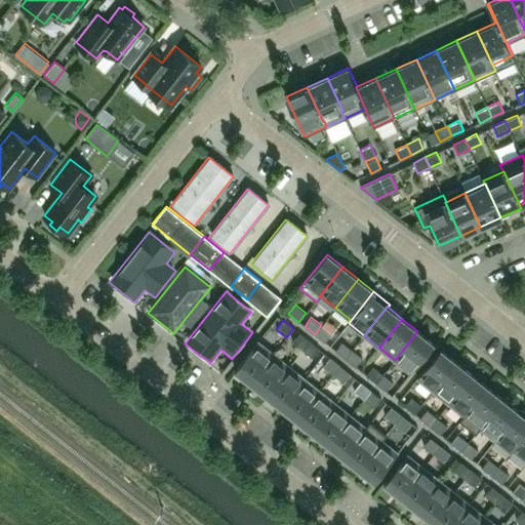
[(331,333),(321,325),(315,334),(324,342),(331,333)]
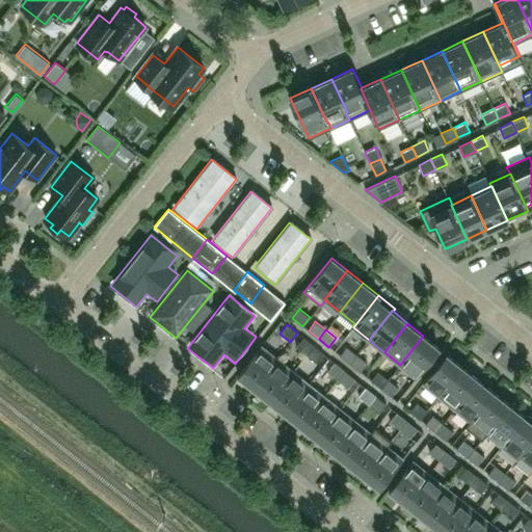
[(417,377),(440,348),(423,336),(400,365),(417,377)]
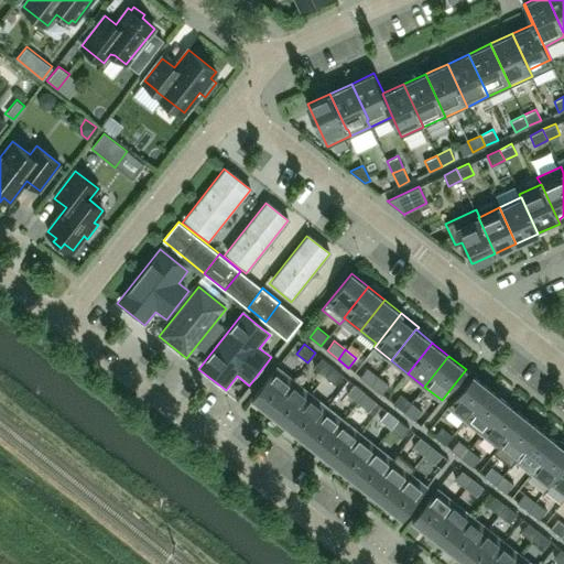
[(325,376),(333,366),(322,358),(314,367),(325,376)]
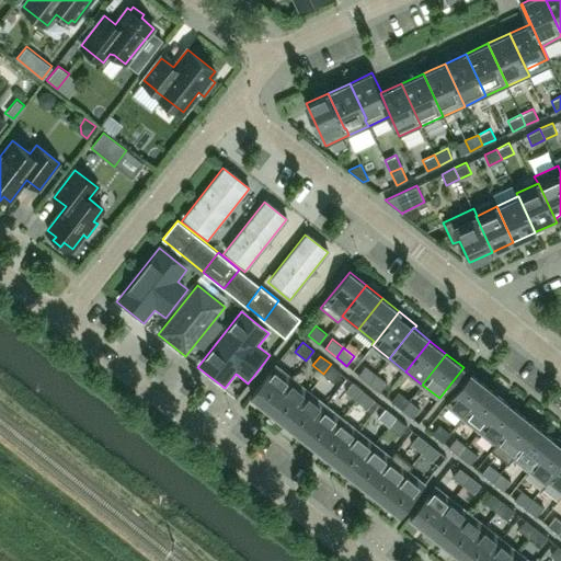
[(341,373),(331,364),(323,374),(334,382),(341,373)]
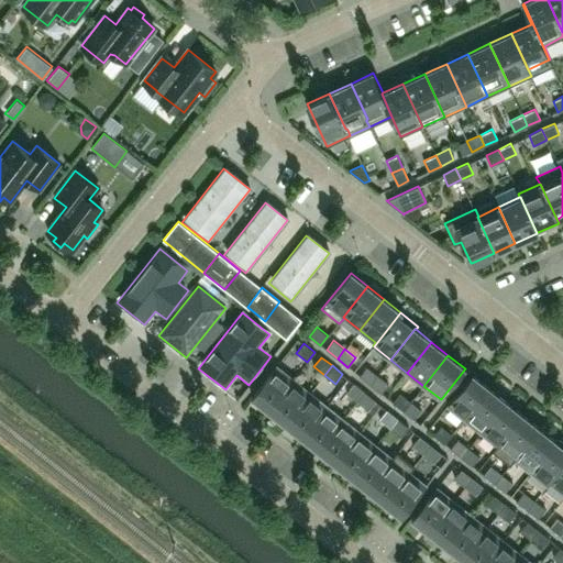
[(268,410),(294,379),(276,366),(252,396),(268,410)]
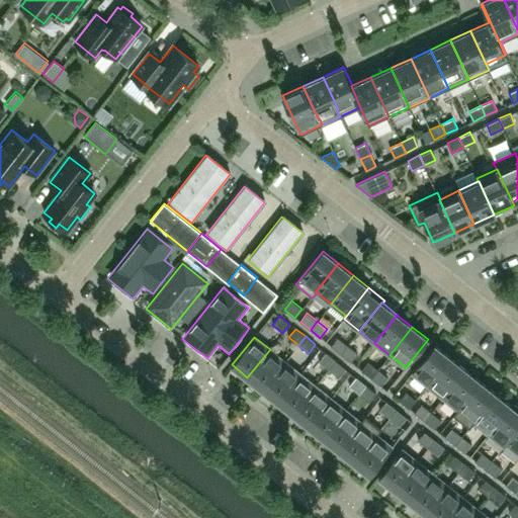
[(341,354),(347,345),(337,337),(331,346),(341,354)]
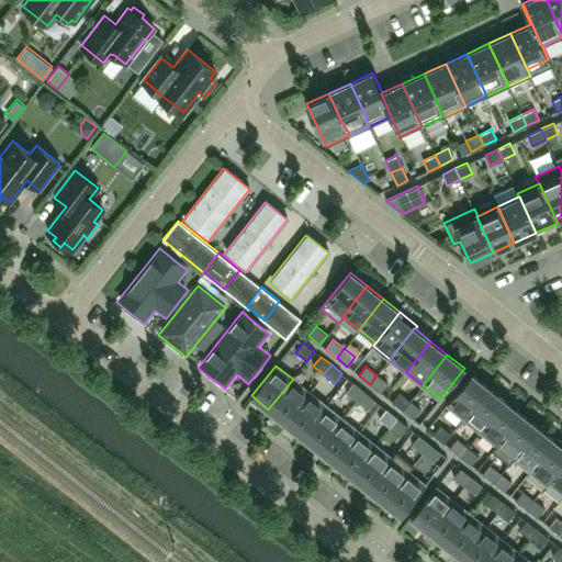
[(464,418),(489,388),(471,373),(447,404),(464,418)]
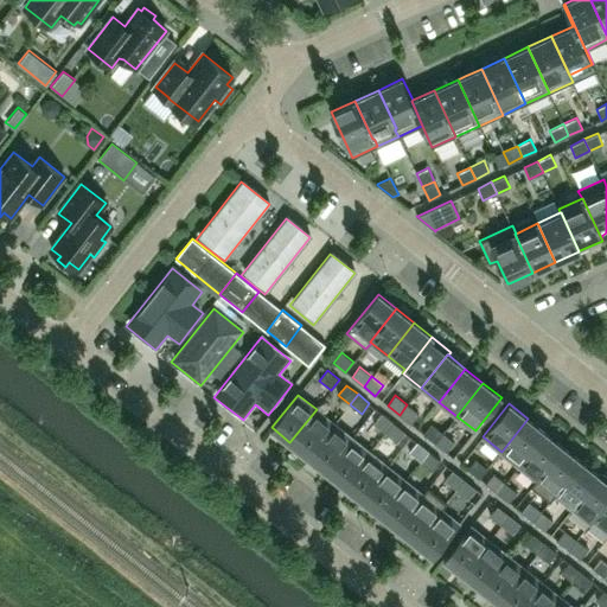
[(419,414),(407,404),(400,415),(410,423),(419,414)]
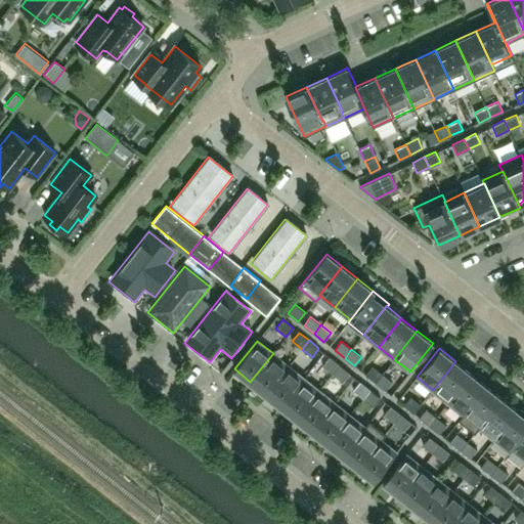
[(265,394),(289,365),(273,353),(250,382),(265,394)]
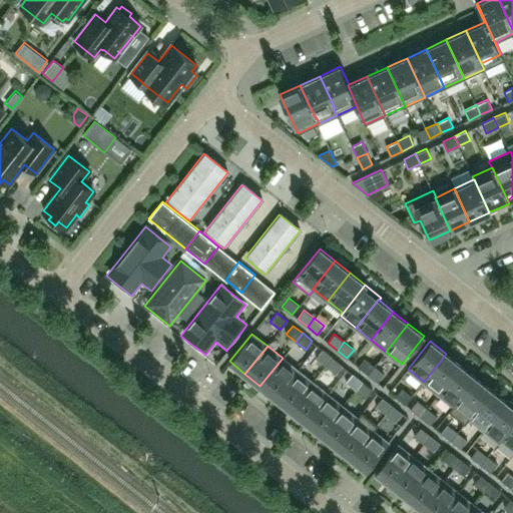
[(333,357),(323,349),(316,358),(326,366),(333,357)]
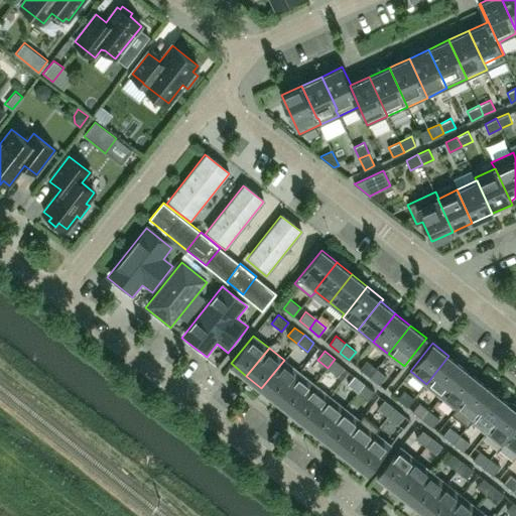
[(441,396),(464,368),(448,356),(426,384),(441,396)]
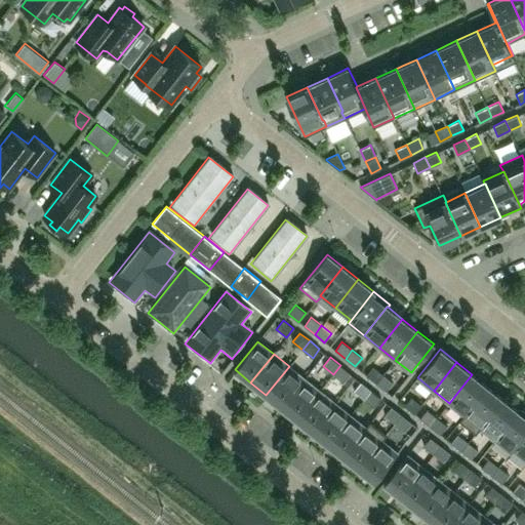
[(350,373),(340,365),(333,374),(344,382),(350,373)]
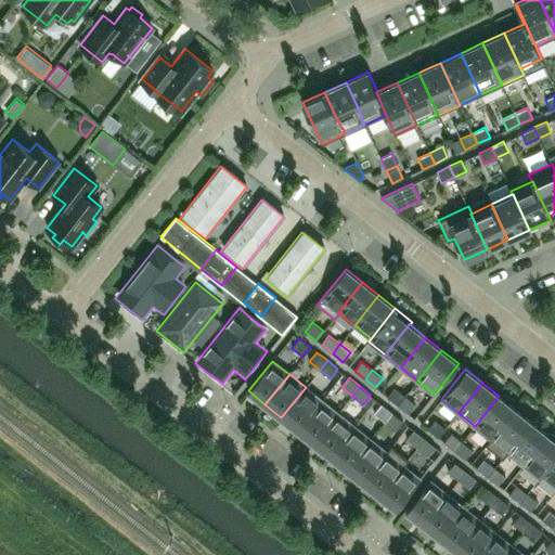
[(297,430),(322,400),(306,387),(281,417),(297,430)]
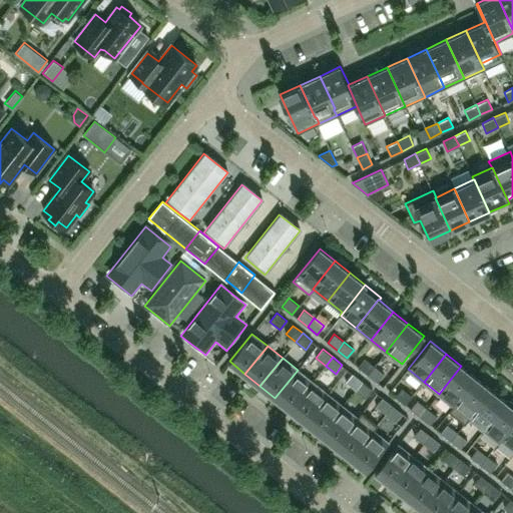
[(368,375),(374,366),(364,358),(358,367),(368,375)]
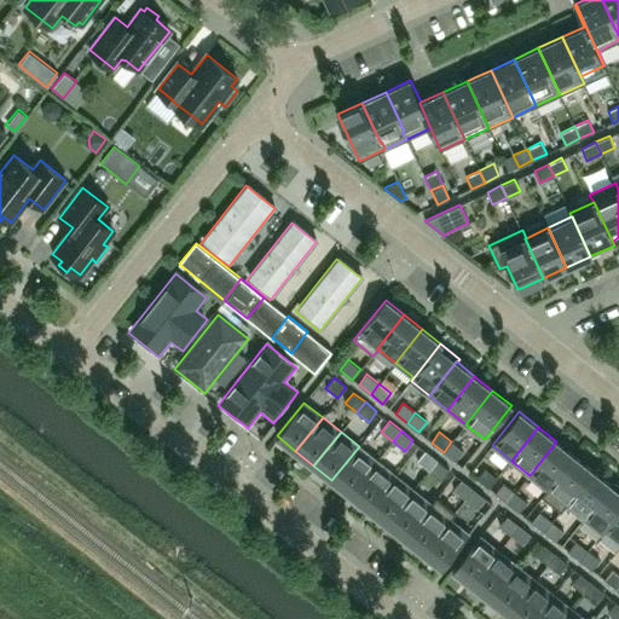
[(455,461),(463,451),(451,441),(444,452),(455,461)]
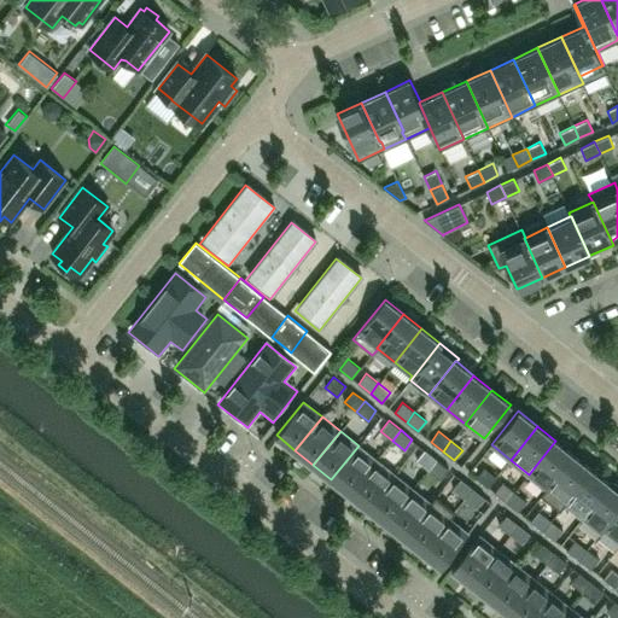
[(547,489),(573,455),(555,441),(529,474),(546,488),(547,489)]
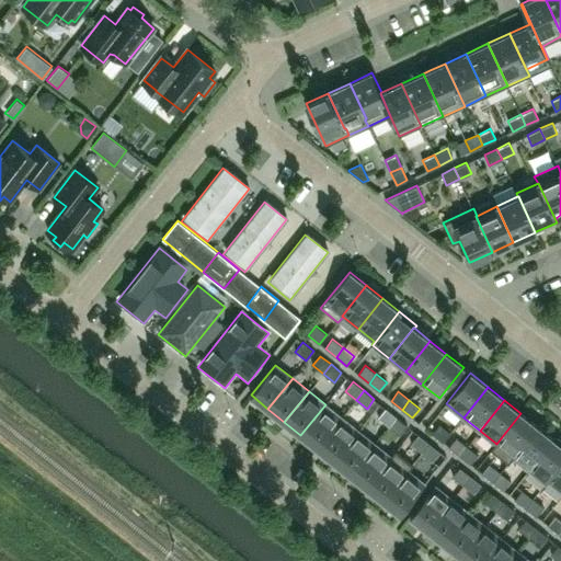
[(318,448),(342,418),(325,404),(300,435),(318,448)]
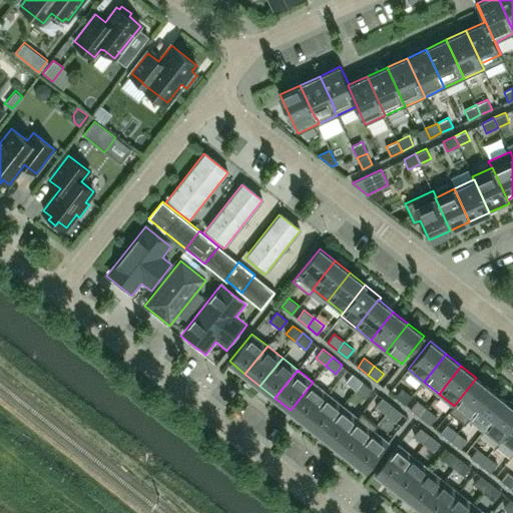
[(363,381),(353,373),(346,382),(356,390),(363,381)]
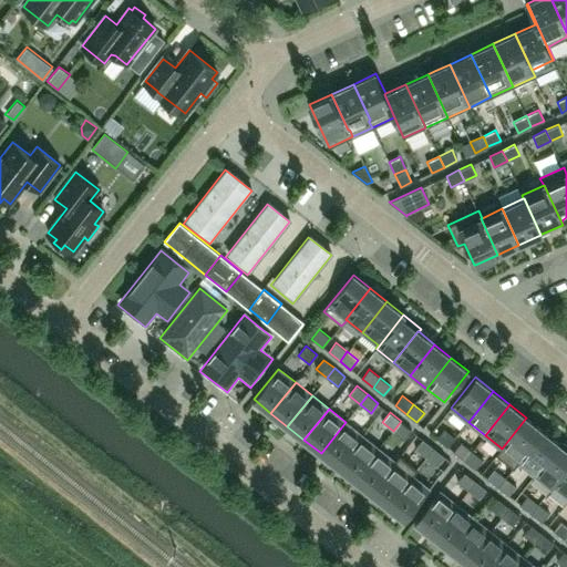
[(514,468),(518,462),(544,432),(526,418),(502,449),(501,447),(495,454),(514,468)]
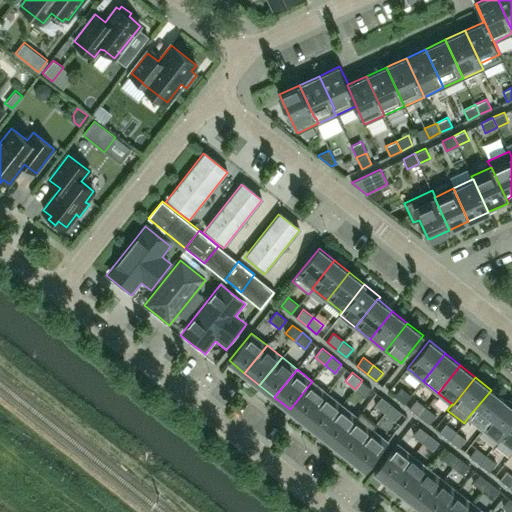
[(371,388),(362,380),(355,389),(365,397),(371,388)]
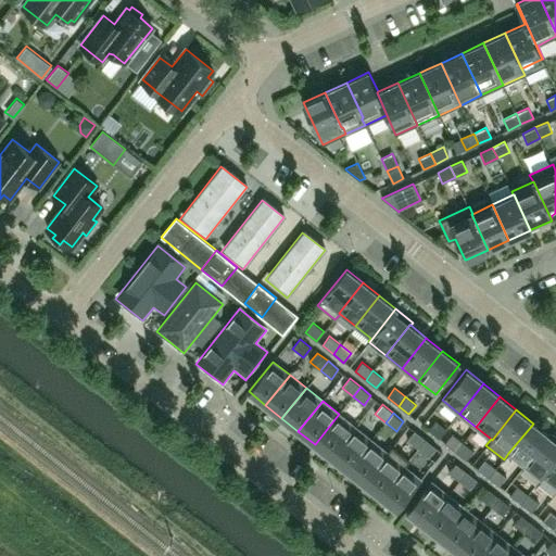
[(331,457),(355,427),(339,414),(315,444),(331,457)]
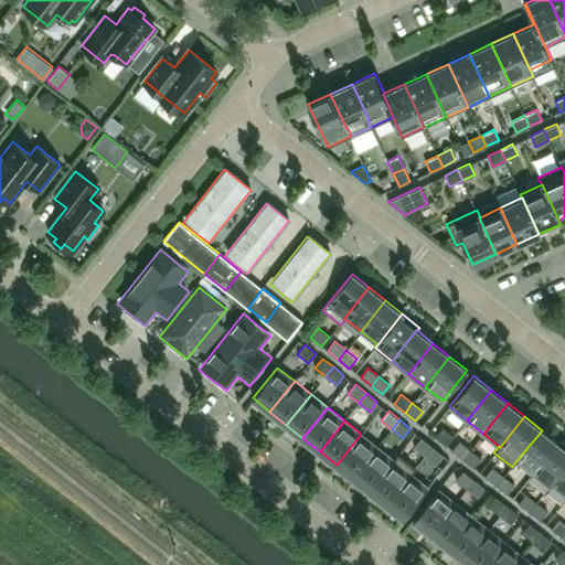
[(446,446),(454,436),(443,427),(435,437),(446,446)]
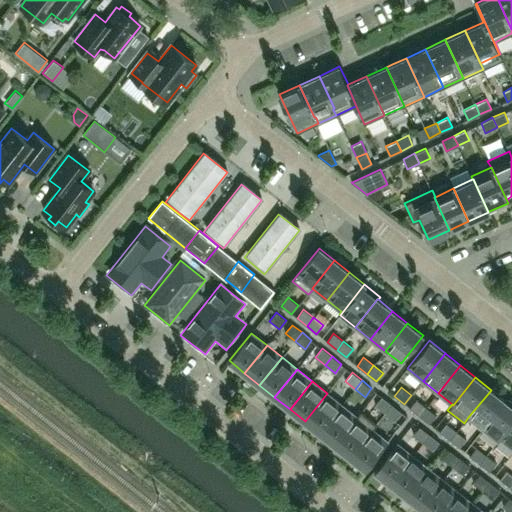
[(483,430),(506,402),(504,400),(491,390),(468,417),(483,430)]
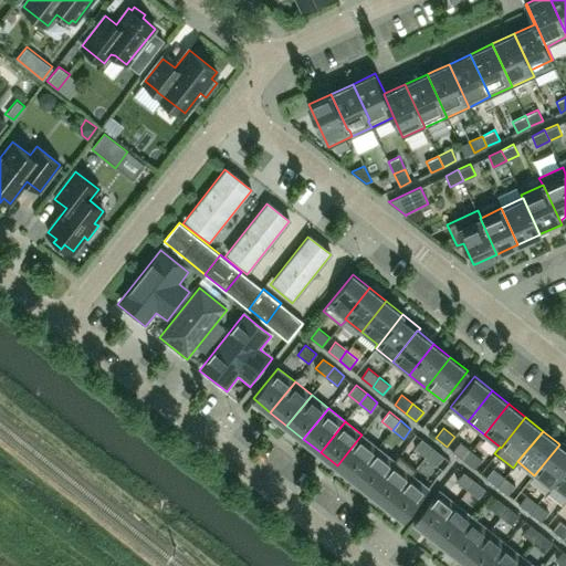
[(354,479),(378,448),(362,435),(337,465),(354,479)]
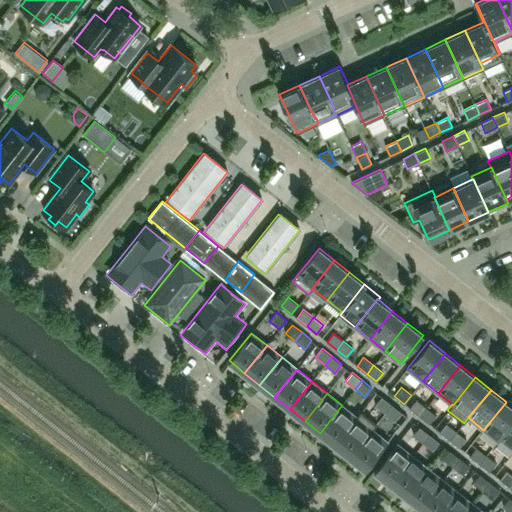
[(385,413),(392,404),(382,396),(375,405),(385,413)]
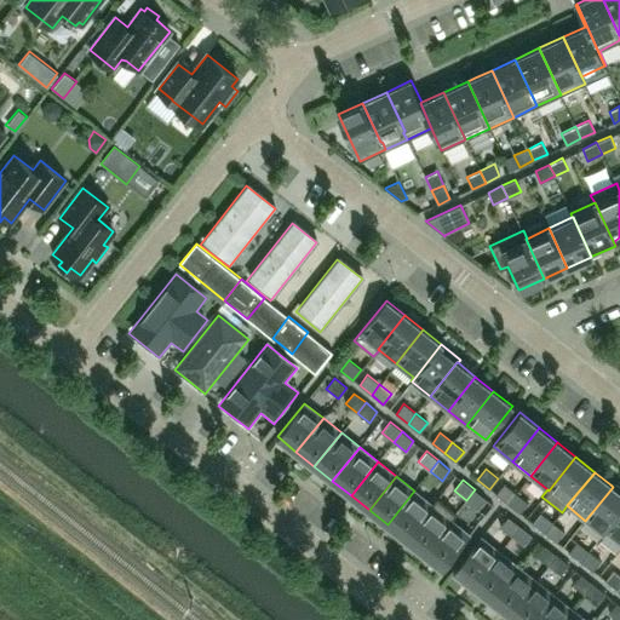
[(607,532),(619,515),(619,487),(613,482),(610,484),(613,487),(585,521),(603,534),(607,532)]
